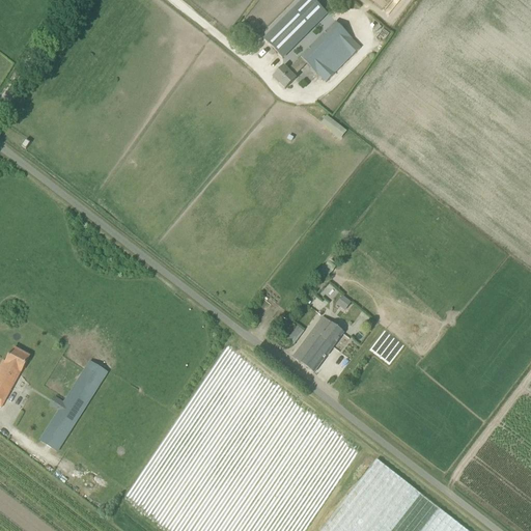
[(304,0),(263,40),(282,59),(327,15),(312,0),(304,0)]
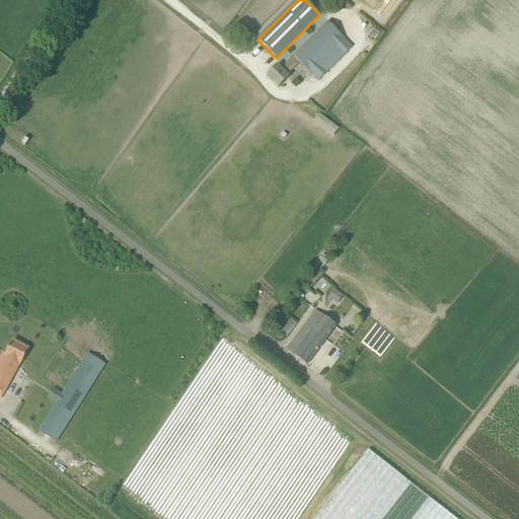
[(279,88),(287,79),(286,78),(299,65),(308,75),(308,74),(317,83),(325,75),(344,56),(345,57),(353,49),(344,40),(344,39),(328,22),(281,70),(277,67),(267,76),(279,88)]
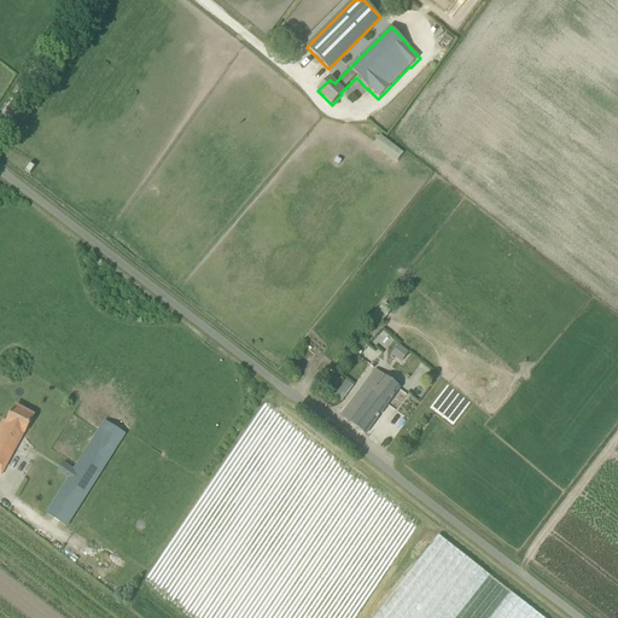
[(35,168),(30,164),(25,172),(30,175),(35,168)]
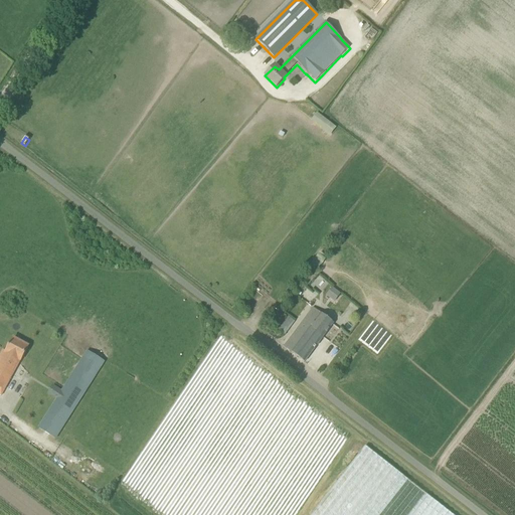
[(319,253),(310,262),(316,269),(325,260),(319,253)]
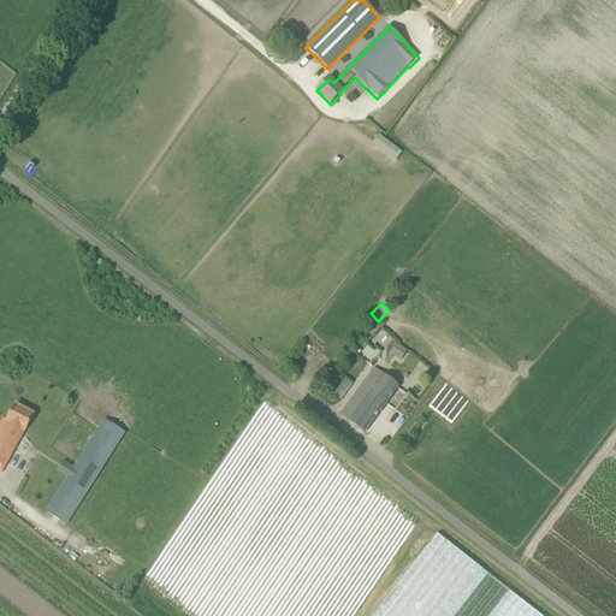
[(396,343),(388,354),(400,362),(407,351),(396,343)]
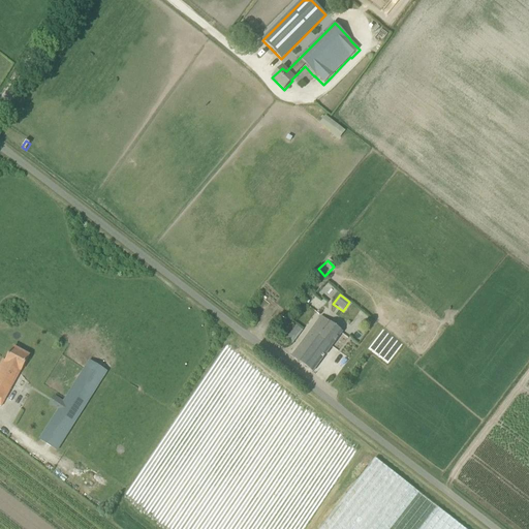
[(265,320),(272,309),(267,306),(259,317),(265,320)]
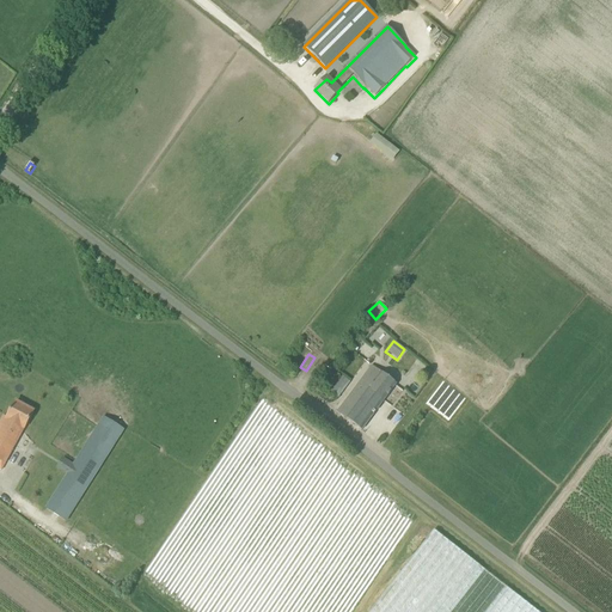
[(337,412),(361,432),(397,385),(381,373),(380,374),(373,368),(337,412)]
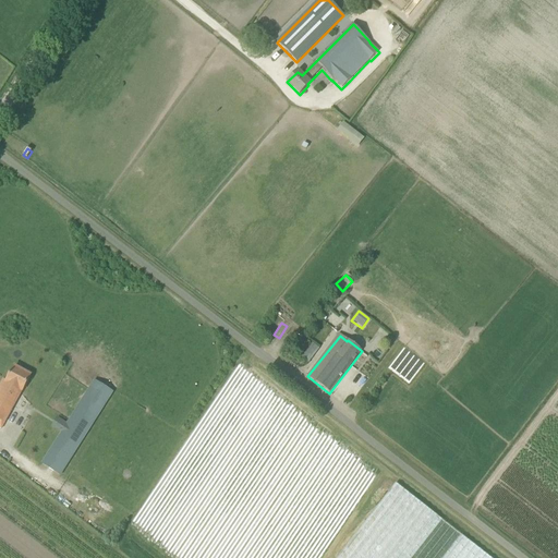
[(300,355),(306,361),(317,349),(312,343),(300,355)]
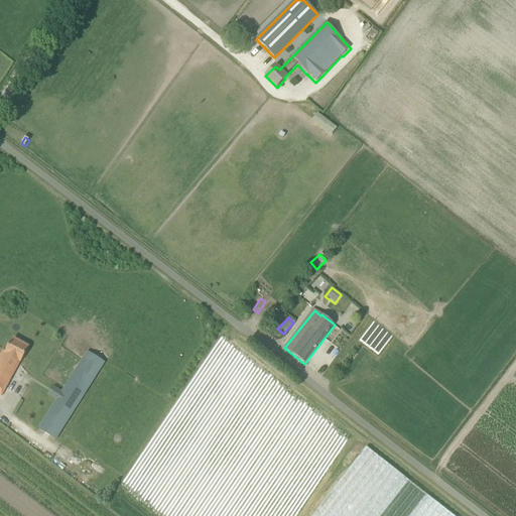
[(29,348),(13,340),(6,353),(3,352),(0,356),(0,355),(0,396),(2,397),(29,348)]
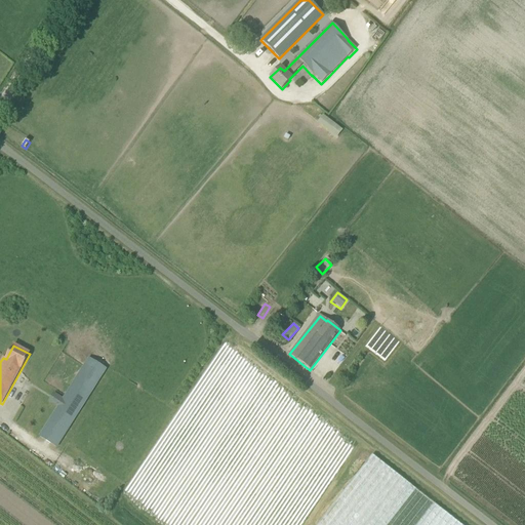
[(56,447),(106,369),(89,359),(40,437),(56,447)]
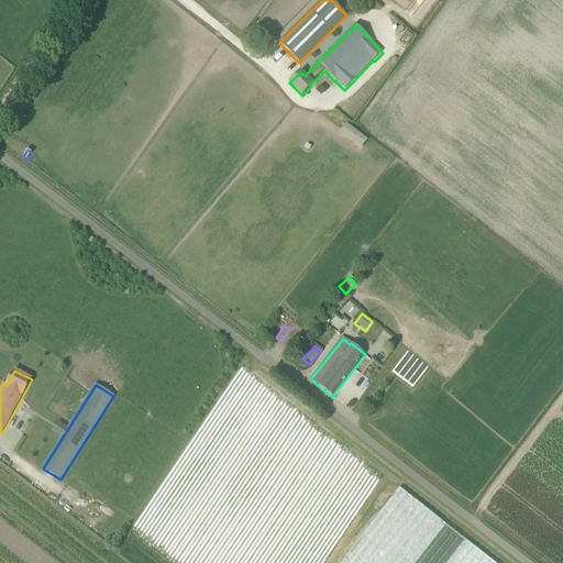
[(494,562),(399,488),(340,562),(494,562)]
